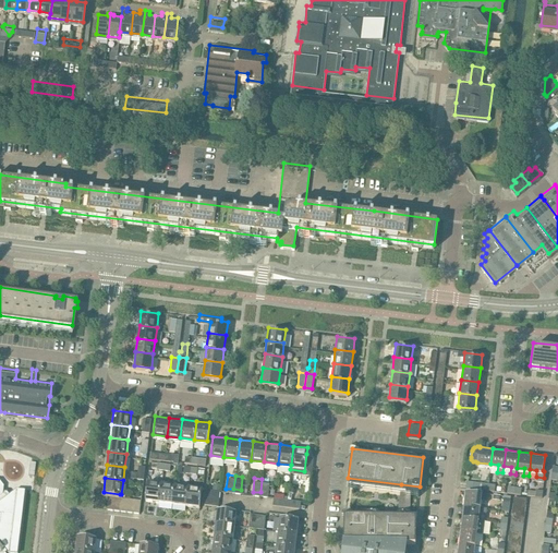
[(488,487),(488,480),(466,478),(465,483),(488,487)]
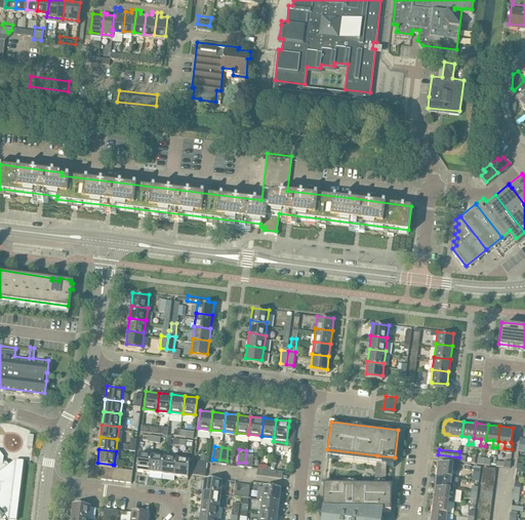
[(0,484),(19,486),(23,456),(14,455),(8,461),(6,457),(2,456),(2,453),(0,450),(0,484)]
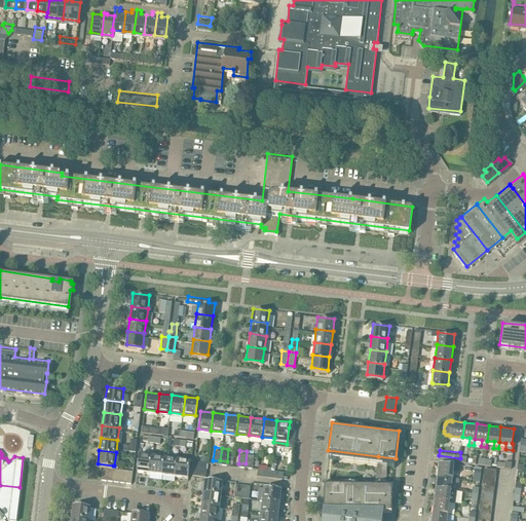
[(150,470),(152,452),(139,451),(137,468),(150,470)]
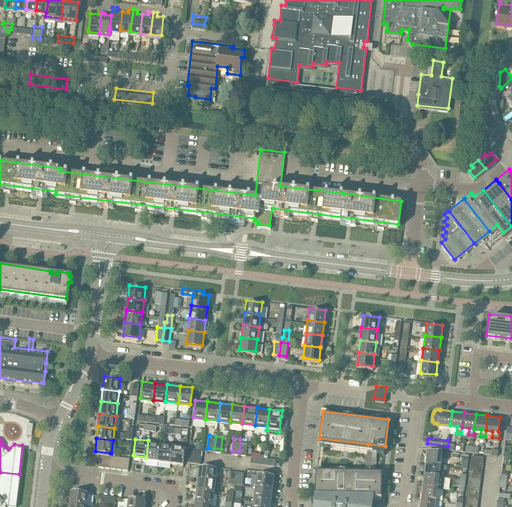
[(240,439),(239,451),(246,452),(247,440),(240,439)]
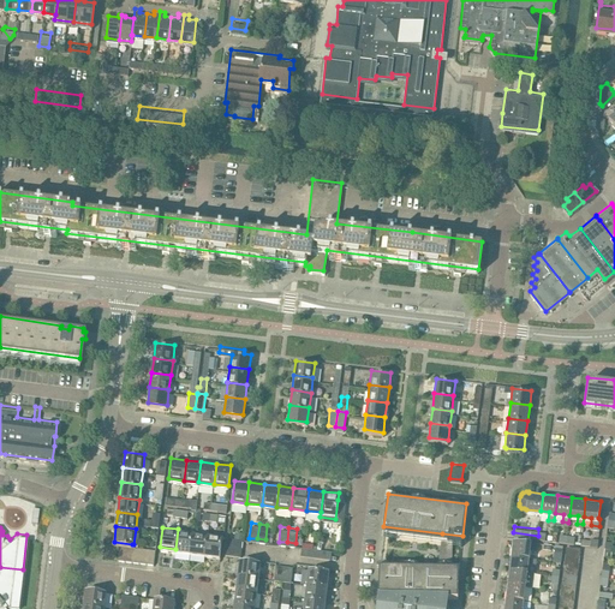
[(190,550),(192,531),(178,529),(175,549),(190,550)]
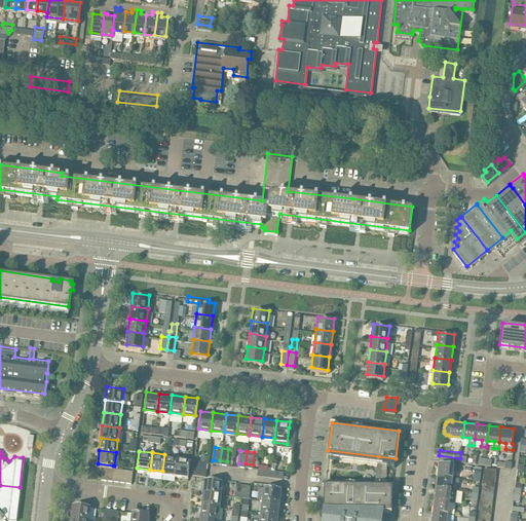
[(176,473),(178,456),(164,454),(162,471),(176,473)]
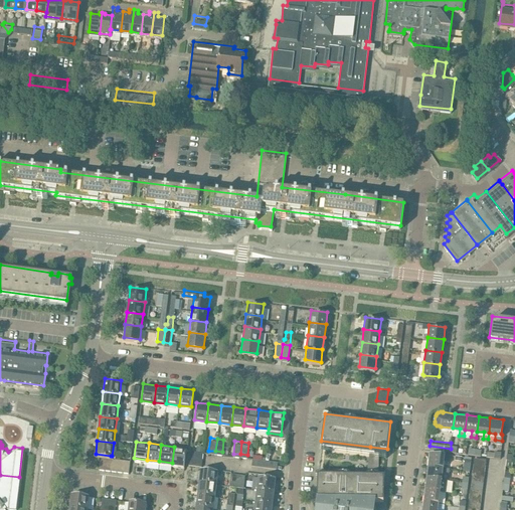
[(174,447),(172,463),(184,465),(186,448),(174,447)]
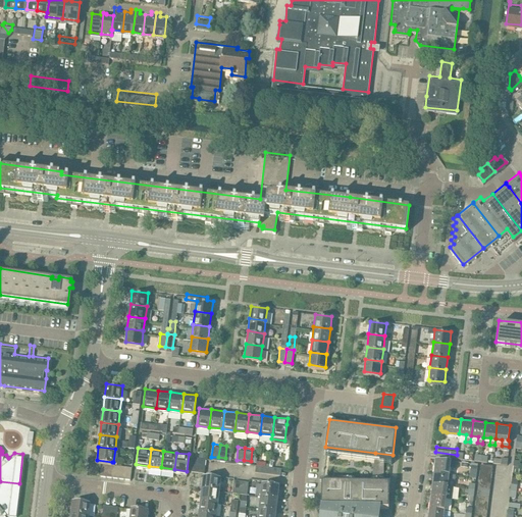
[(321,509),(319,509),(317,510),(317,512),(318,514),(320,515),(319,516),(378,516),(380,505),(388,505),(389,479),(383,479),(383,460),(392,461),(393,455),(375,453),(372,479),(322,478),(321,504),(321,509)]
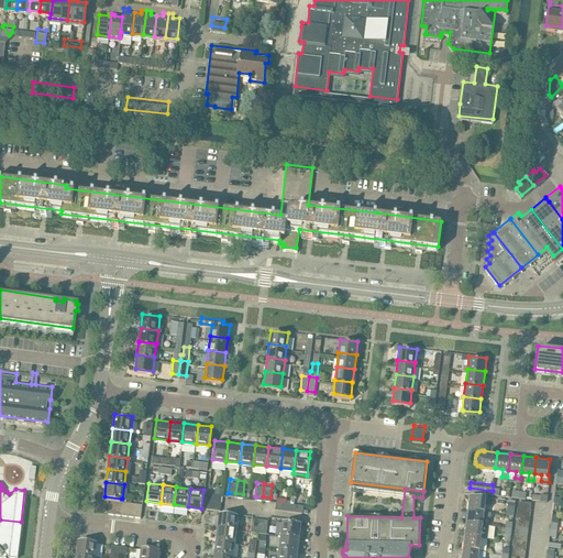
[(208,490),(207,498),(221,500),(222,493),(222,492),(208,490)]
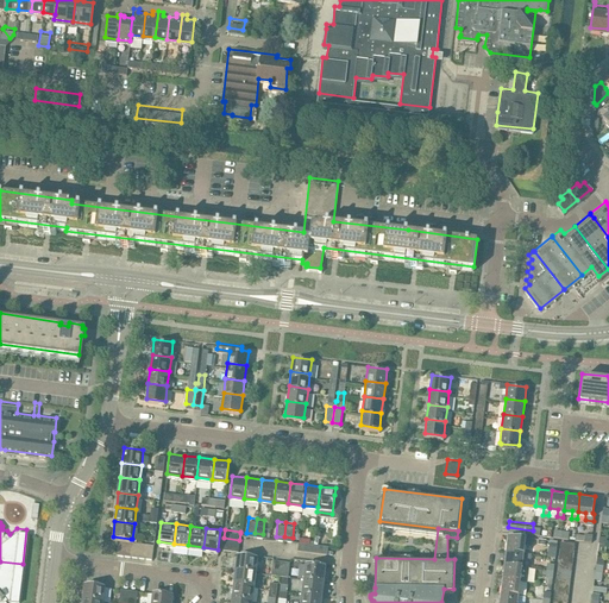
[(506,547),(523,550),(525,541),(532,542),(532,534),(526,533),(526,534),(508,533),(506,547)]
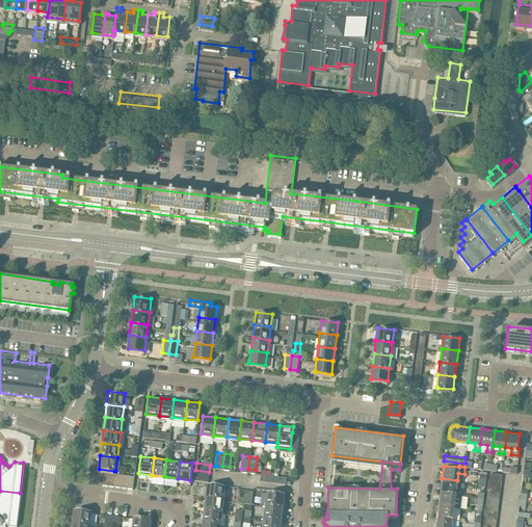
[(114,471),(103,469),(101,481),(127,484),(128,472),(121,471),(115,471),(114,471)]
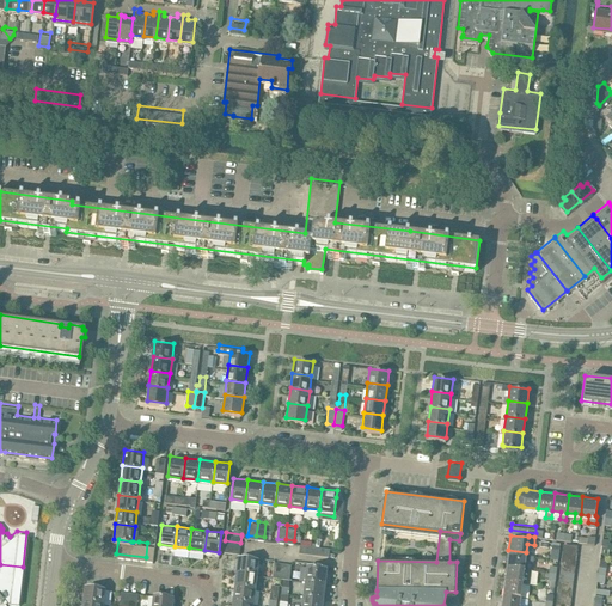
[(239,551),(240,543),(225,540),(224,549),(239,551)]
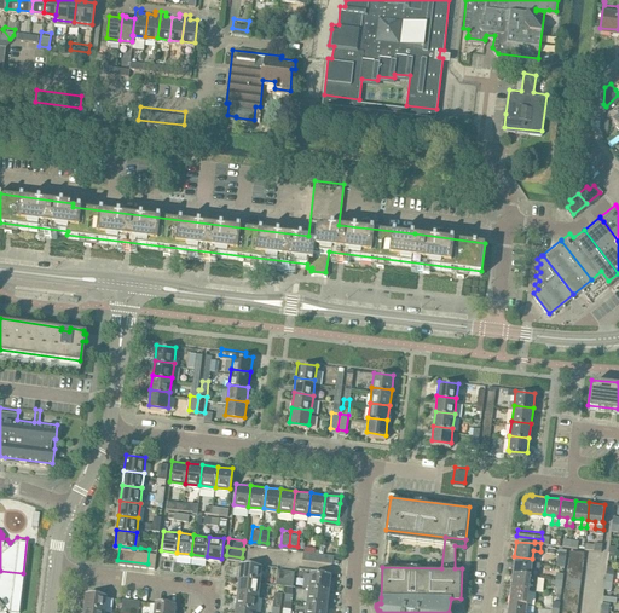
[(576,612),(584,549),(570,547),(561,612),(576,612)]
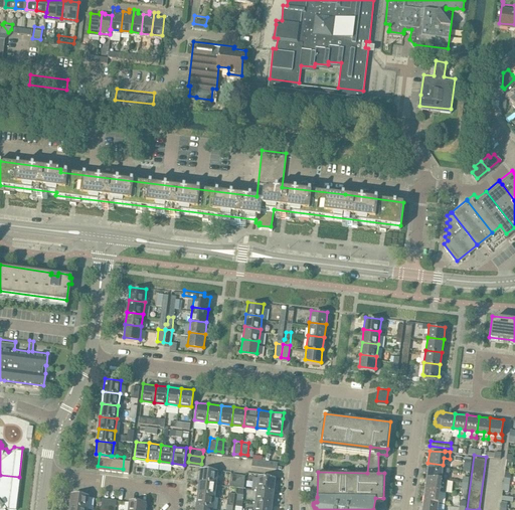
[(264,464),(265,458),(262,457),(252,456),(251,463),(264,464)]
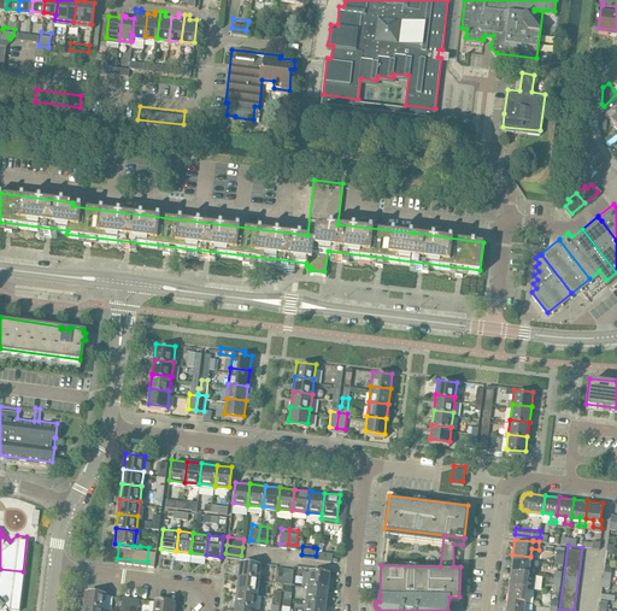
[(317,548),(316,556),(331,558),(333,550),(317,548)]
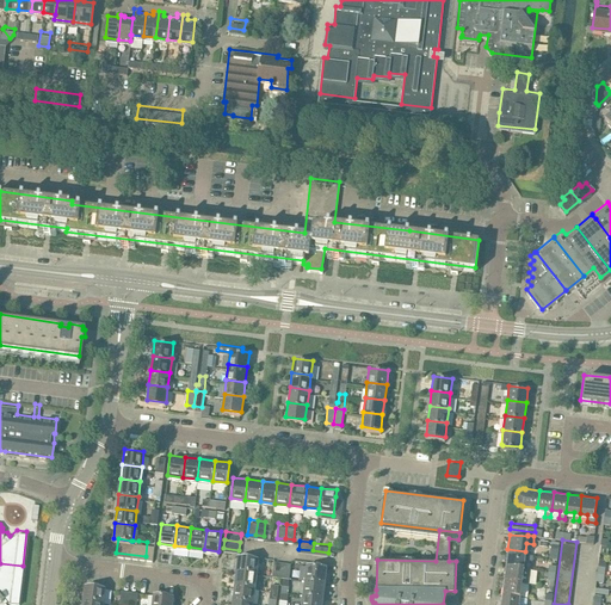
[(534,551),(525,551),(507,549),(506,562),(524,565),(525,557),(532,557),(534,551)]
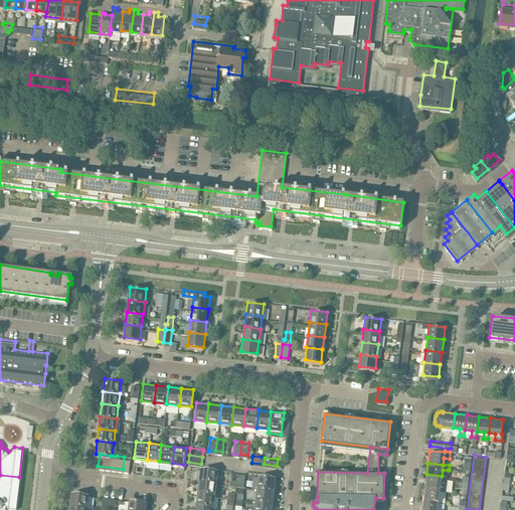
[(199,479),(216,481),(217,469),(201,467),(199,479)]
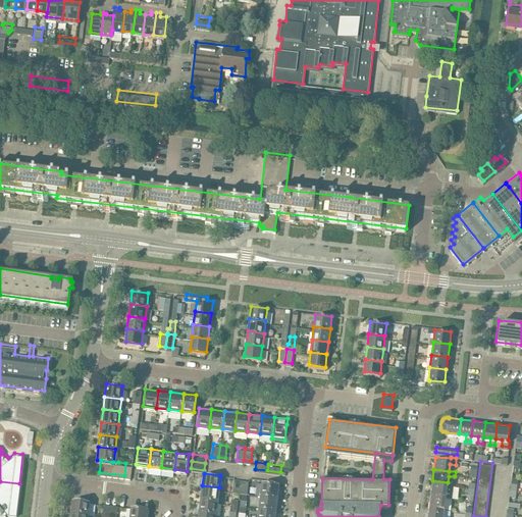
[(247,492),(249,478),(235,477),(232,489),(247,492)]
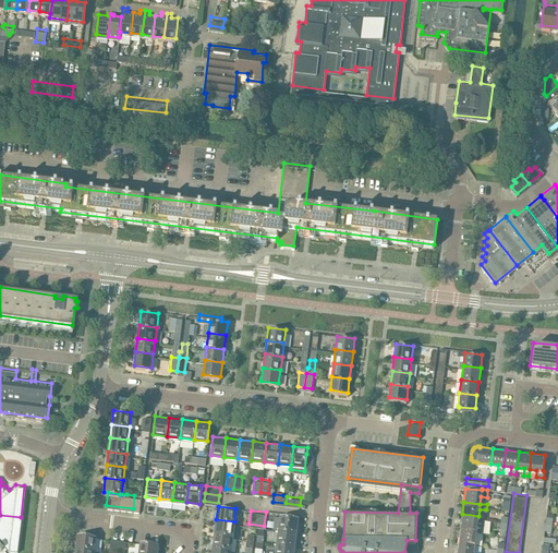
[(278,527),(298,529),(299,516),(280,514),(278,527)]
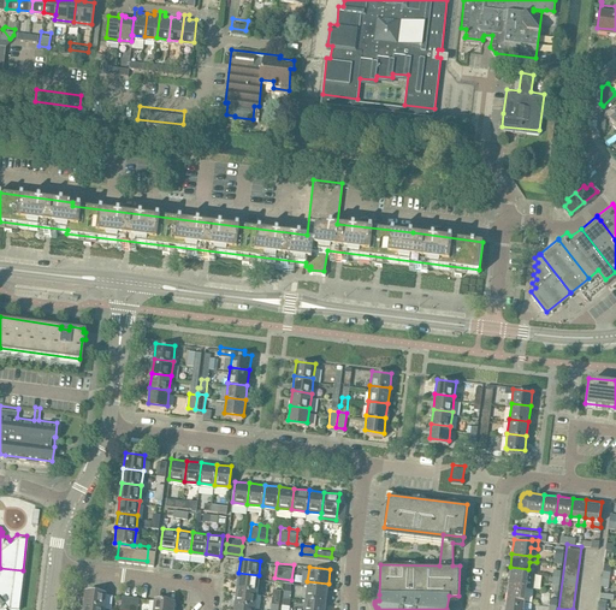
[(535,570),(528,569),(510,567),(509,581),(526,584),(533,585),(535,570)]
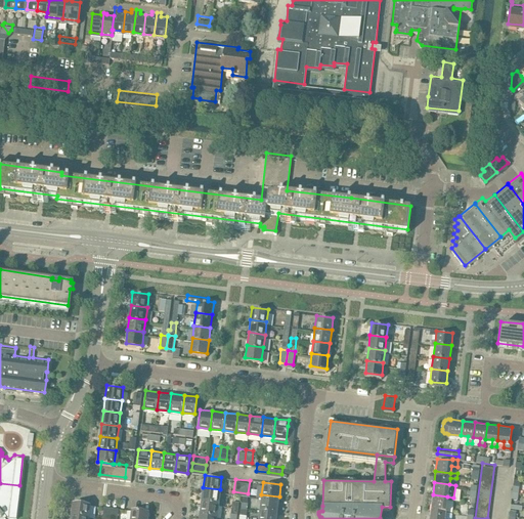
[(15,516),(19,485),(0,483),(0,518),(6,518),(4,516),(6,514),(7,515),(15,516)]
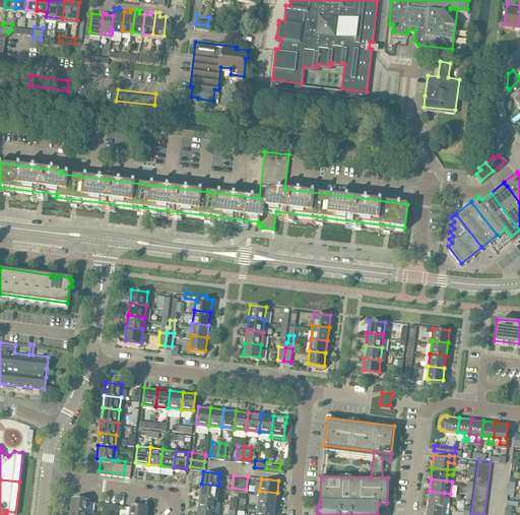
[(216,499),(218,486),(201,484),(200,497),(216,499)]
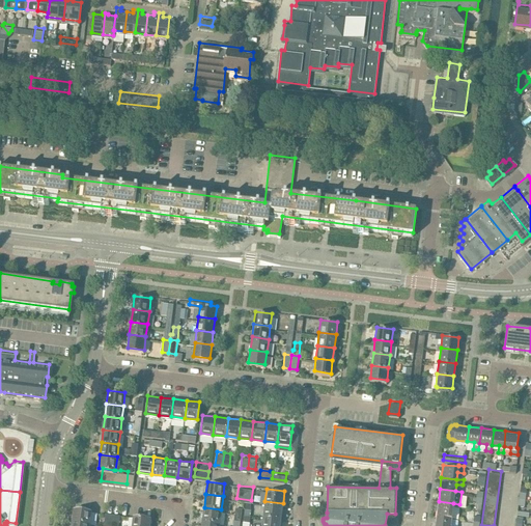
[(281,517),(283,503),(264,501),(263,514),(281,517)]
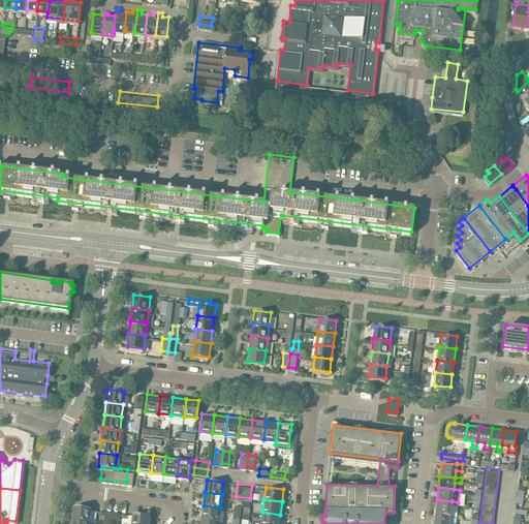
[(450,514),(452,501),(437,499),(435,512),(450,514)]
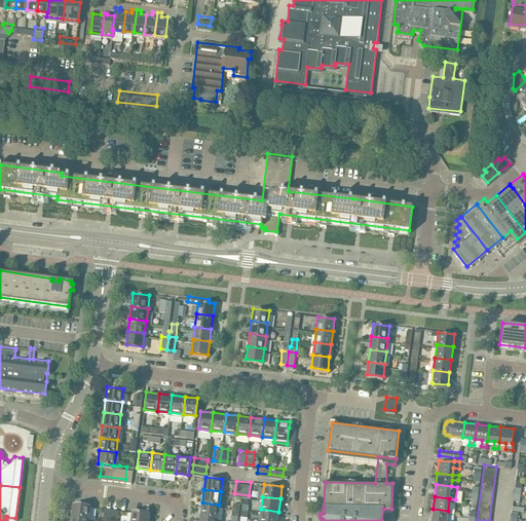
[(72,515),(88,517),(90,504),(73,501),(72,515)]
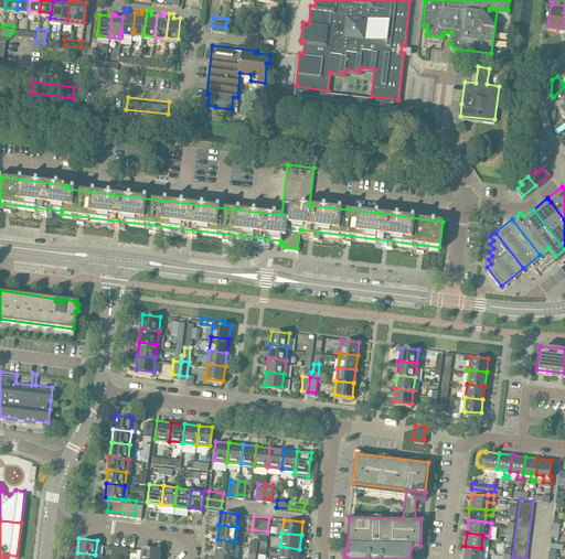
[(234,555),(235,541),(217,539),(215,552),(234,555)]
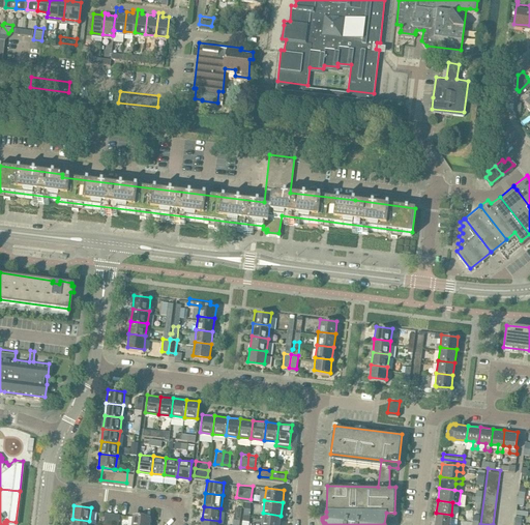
[(111,524),(112,511),(105,509),(104,523),(111,524)]
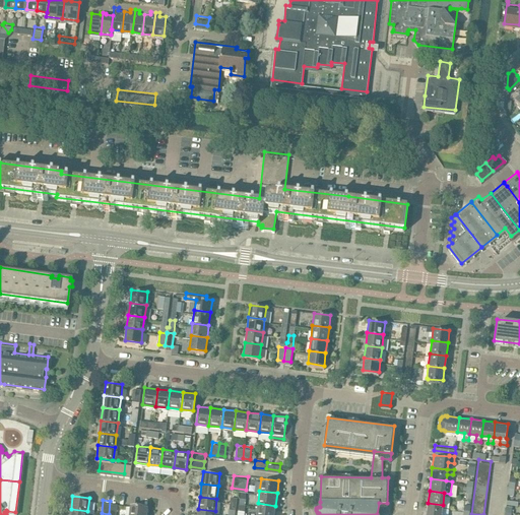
[(110,501),(109,514),(115,514),(117,501),(110,501)]
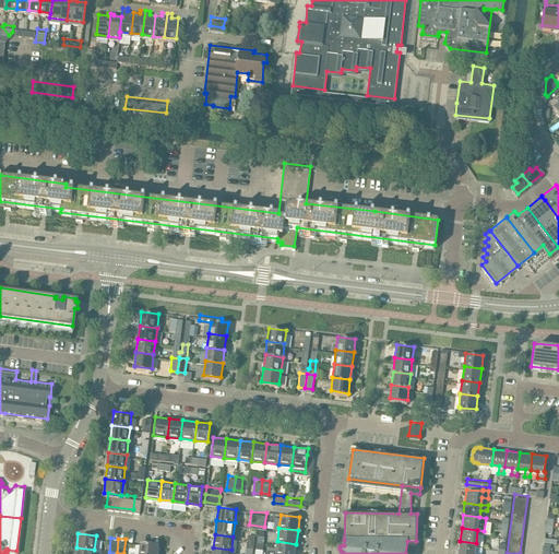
[(138,553),(157,553),(158,543),(140,541),(138,553)]
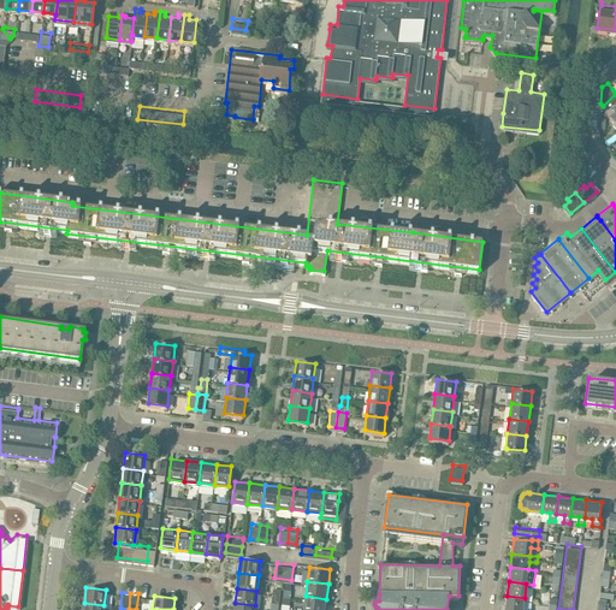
[(324,609),(326,599),(306,596),(303,609),(324,609)]
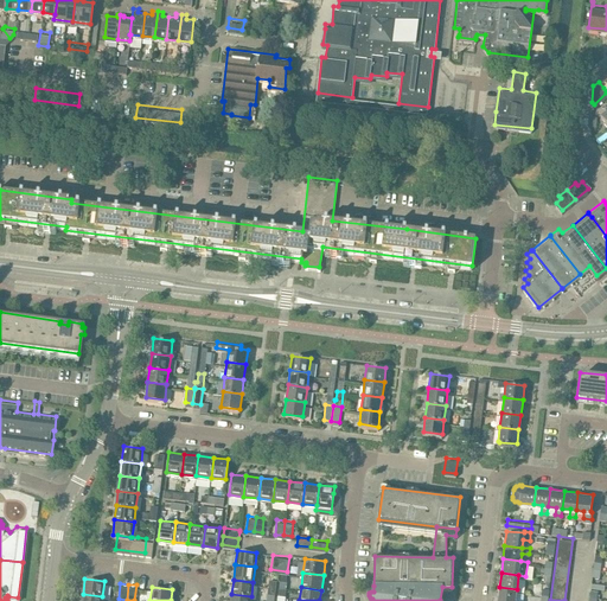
[(515,600),(517,589),(499,587),(497,600),(515,600)]
